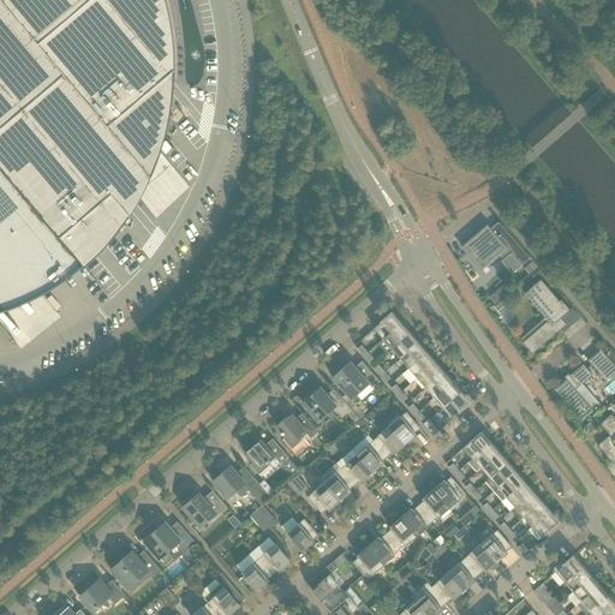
[(0,0),(0,167),(84,268),(87,267),(88,264),(90,262),(95,258),(97,256),(101,252),(105,248),(108,244),(114,237),(119,232),(123,226),(129,219),(131,214),(135,209),(137,206),(139,201),(141,198),(141,197),(144,192),(147,187),(149,181),(151,177),(154,172),(155,167),(156,165),(159,160),(161,154),(165,138),(167,130),(169,121),(171,114),(172,106),(173,100),(173,94),(174,88),(174,79),(174,64),(174,48),(172,33),(169,17),(166,1),(165,0),(0,0)]
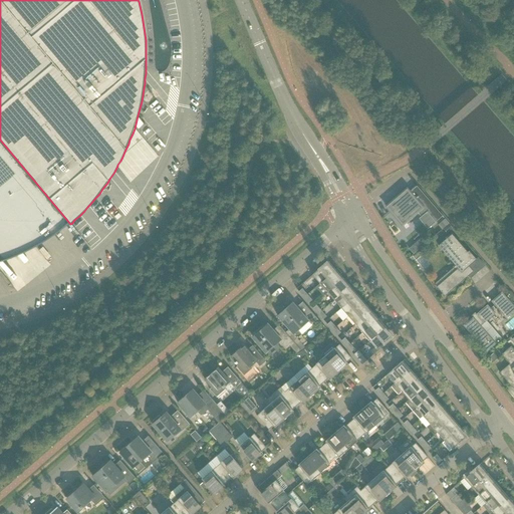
[(0,260),(4,260),(6,259),(7,259),(8,258),(9,258),(11,257),(12,257),(13,256),(14,256),(15,256),(17,255),(18,255),(19,254),(20,253),(21,253),(23,252),(24,252),(25,251),(27,251),(28,250),(29,249),(31,249),(32,248),(33,247),(35,246),(36,246),(37,245),(38,244),(40,243),(53,232),(54,234),(68,223),(69,225),(70,224),(0,140),(0,260)]
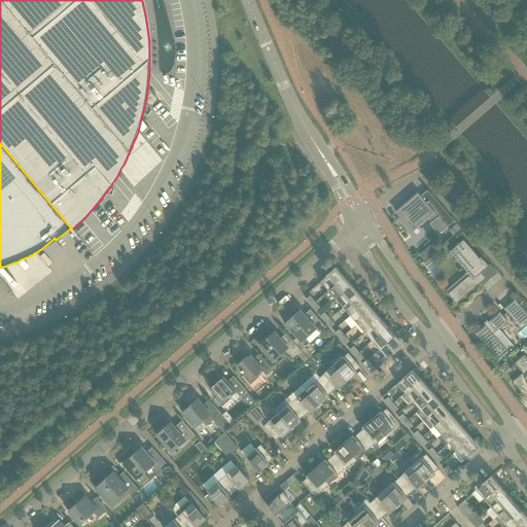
[(403,209),(397,214),(408,225),(409,227),(413,232),(426,219),(422,216),(425,214),(428,218),(431,222),(429,224),(438,235),(453,221),(454,223),(455,223),(455,222),(427,190),(420,197),(417,194),(412,199),(413,201),(411,203),(409,201),(401,207),(403,209)]
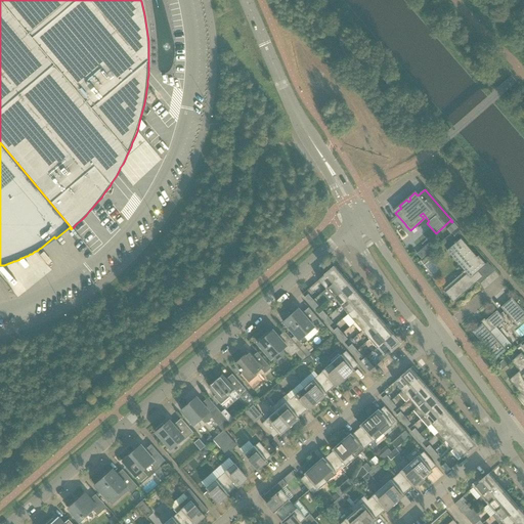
[(453,223),(446,229),(450,234),(457,228),(453,223)]
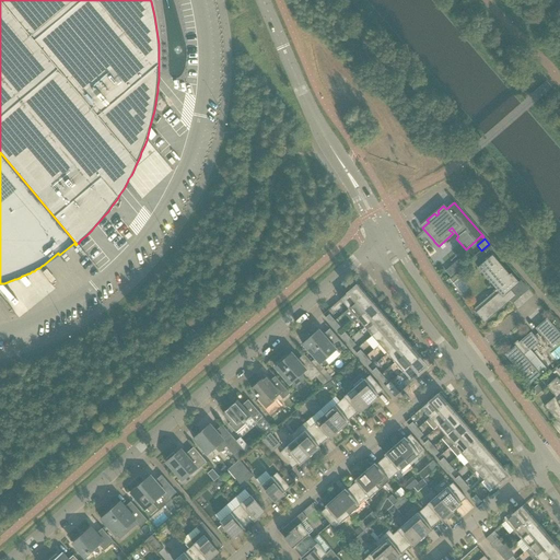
[(489,244),(482,249),(486,254),(492,248),(489,244)]
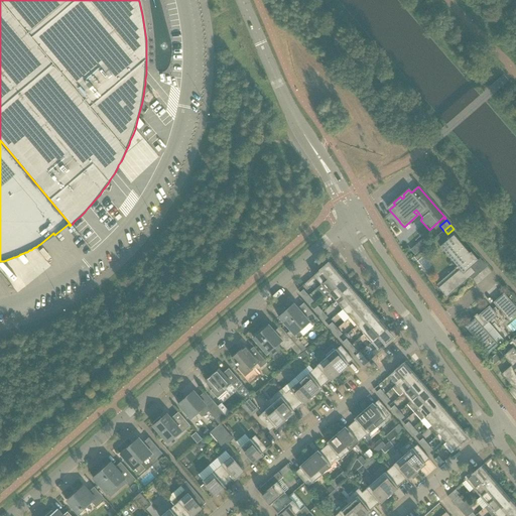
[(469,253),(454,235),(439,247),(460,270),(438,288),(446,297),(475,272),(471,267),(478,261),(471,252),(469,253)]
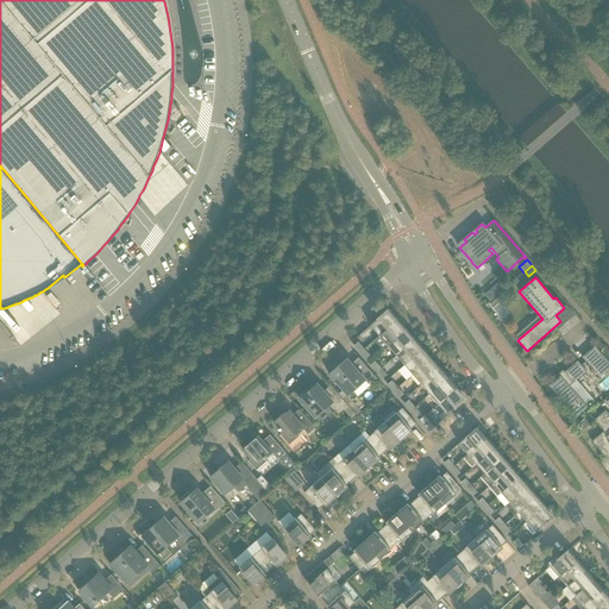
[(488,292),(484,294),(490,301),(494,297),(488,292)]
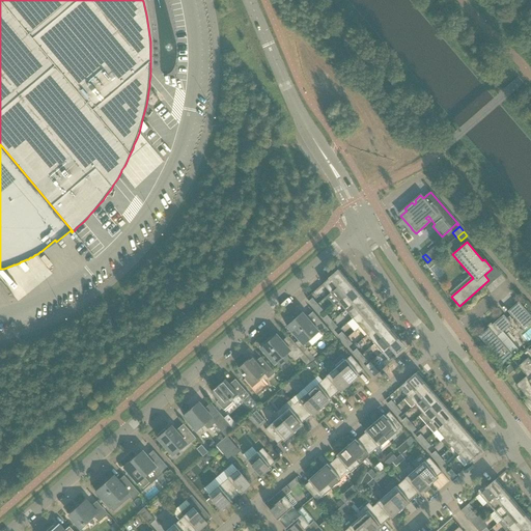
[(331,292),(346,279),(339,270),(323,284),(331,292)]
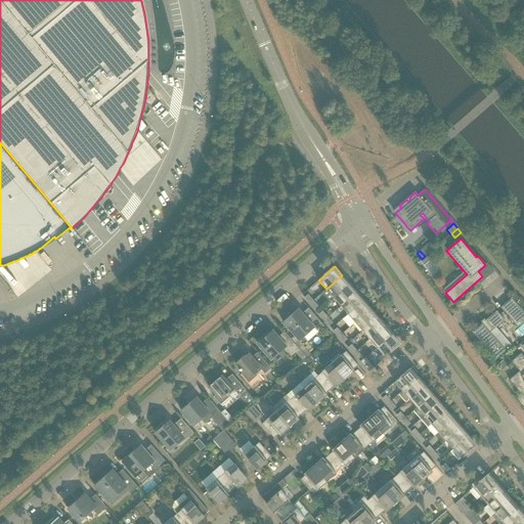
[(349,284),(346,279),(348,278),(344,273),(342,275),(326,289),(334,297),(349,284)]
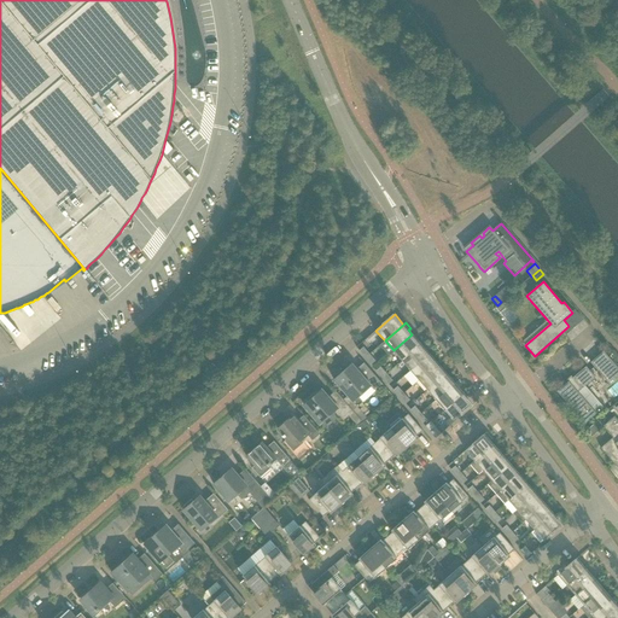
[(412,334),(394,350),(402,361),(420,344),(412,334)]
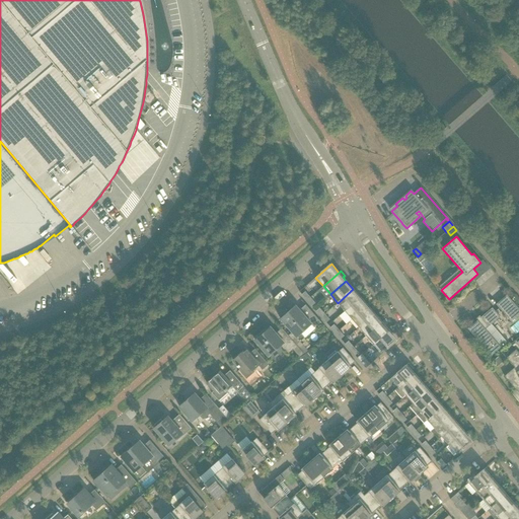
[(345,311),(345,310),(359,298),(360,297),(353,289),(338,303),(345,311)]
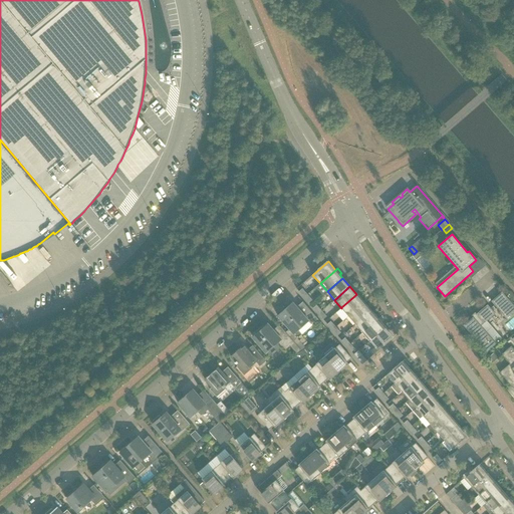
[(298,291),(304,297),(307,294),(302,288),(298,291)]
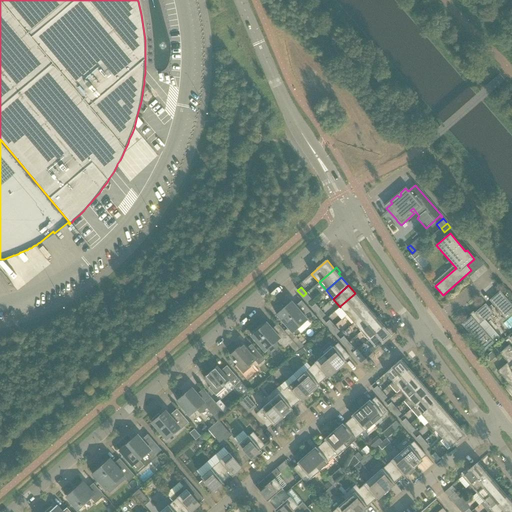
[(504,318),(511,310),(511,305),(500,291),(489,300),(504,318)]
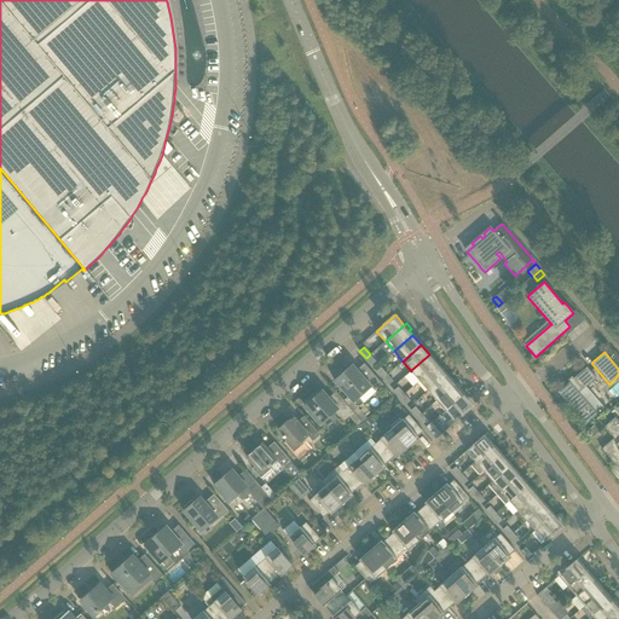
[(370,354),(366,358),(372,365),(376,362),(370,354)]
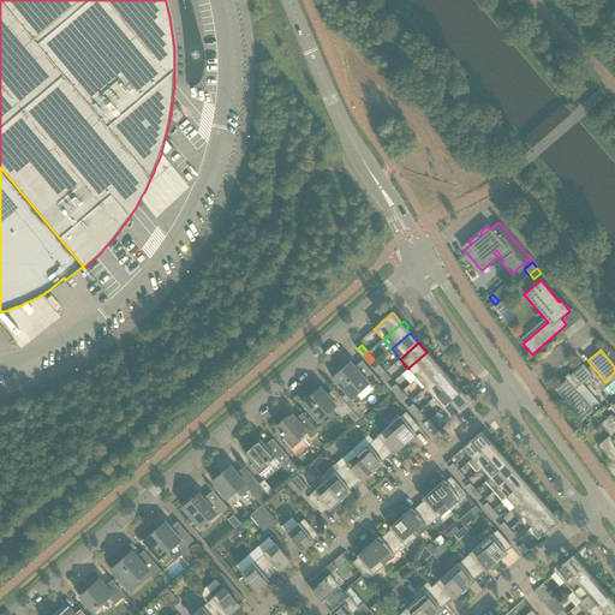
[(425,353),(408,368),(408,369),(417,378),(436,362),(427,352),(425,353)]
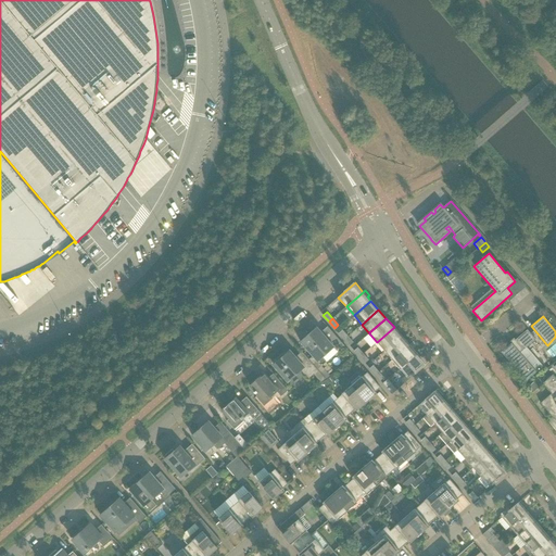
[(344,346),(327,327),(320,332),(316,327),(300,342),(321,366),(326,362),(323,357),(333,348),(338,352),(344,346)]
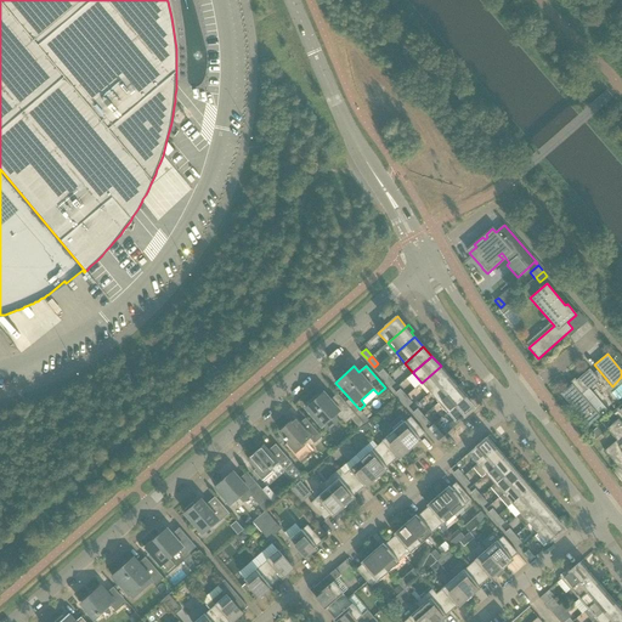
[(430,393),(447,378),(450,375),(441,366),(422,383),(430,393)]
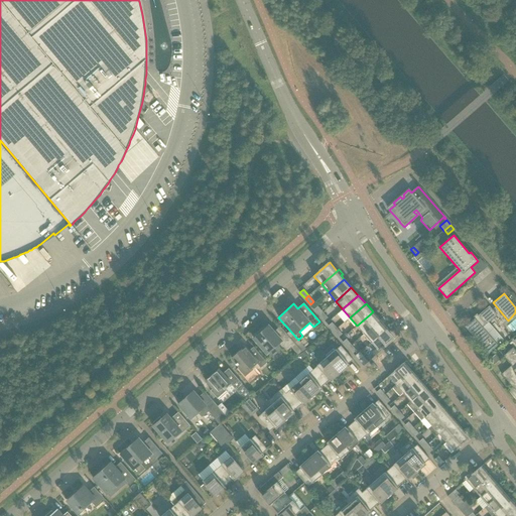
[(314,309),(319,315),(323,312),(317,306),(314,309)]
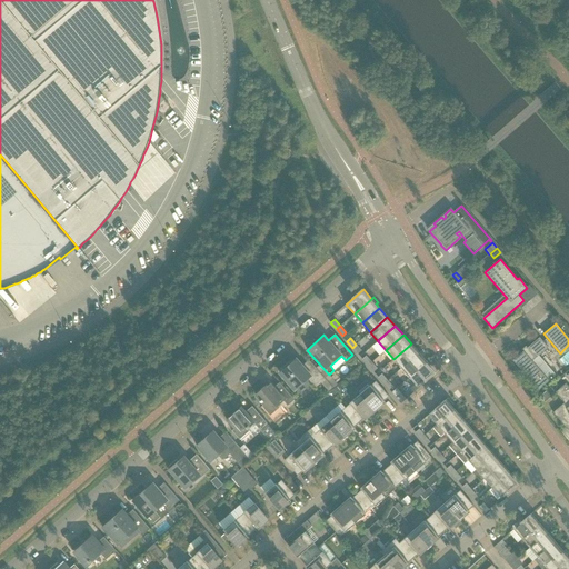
[(523,351),(512,360),(538,390),(549,381),(556,375),(539,356),(548,348),(539,338),(527,348),(526,346),(521,349),(523,351)]
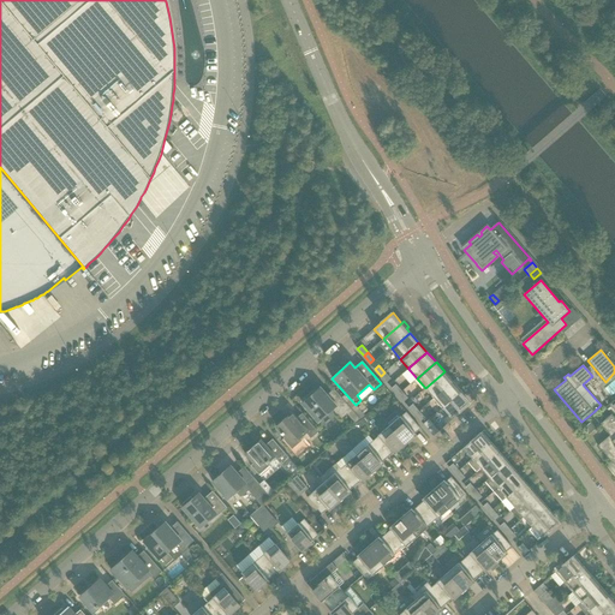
[(442,374),(425,388),(434,398),(453,382),(445,371),(442,374)]
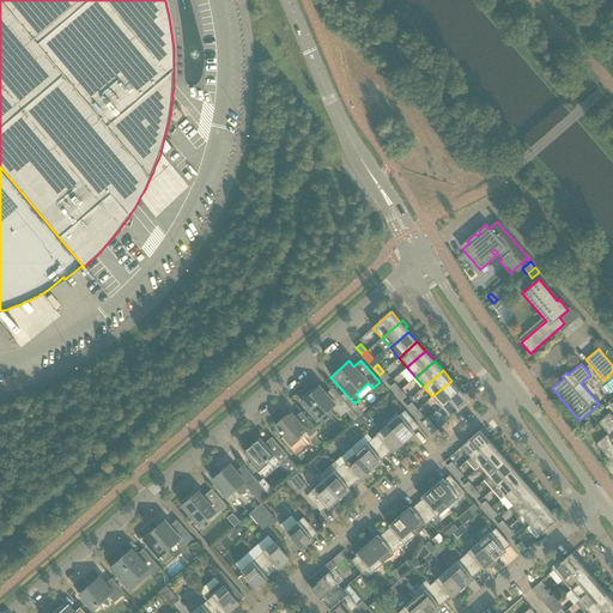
[(383,371),(380,375),(386,381),(389,377),(383,371)]
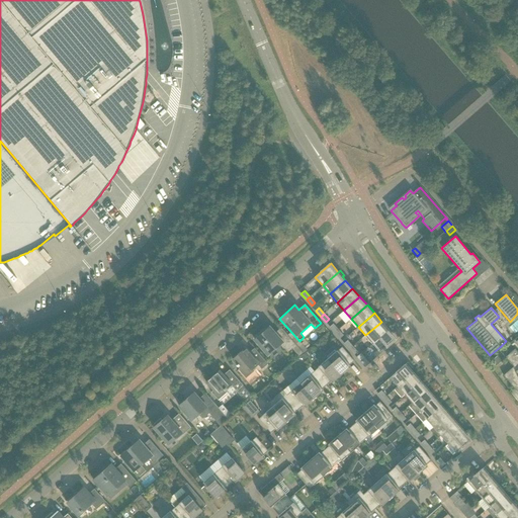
[(372,343),(386,331),(389,330),(381,322),(365,335),(372,343)]
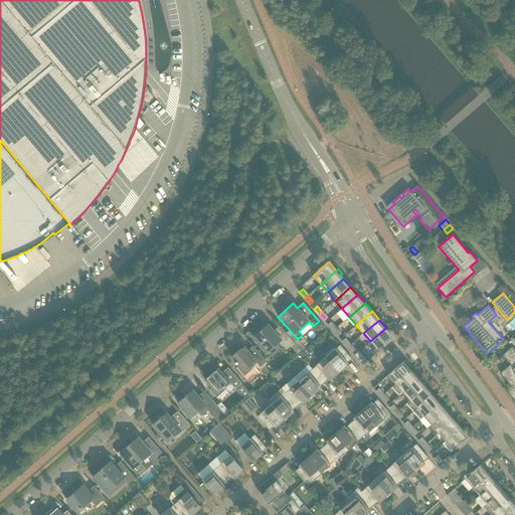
[(328,325),(333,331),(336,328),(331,322),(328,325)]
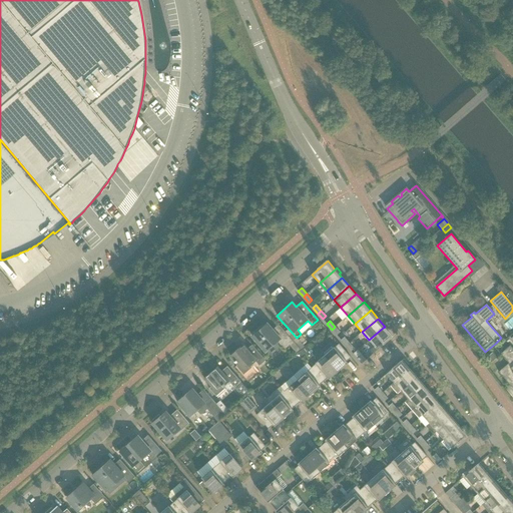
[(254,336),(252,338),(265,351),(267,350),(267,351),(277,342),(281,346),(282,345),(285,349),(290,346),(294,342),(293,341),(279,325),(273,330),(268,325),(266,326),(263,327),(262,326),(254,332),(255,333),(253,335),(254,336)]
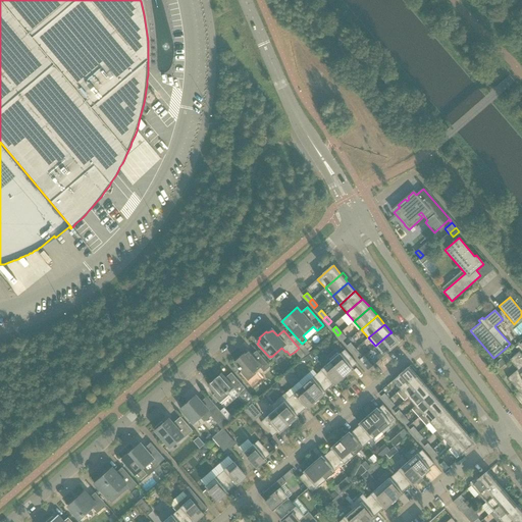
[(341,332),(337,335),(343,342),(346,338),(341,332)]
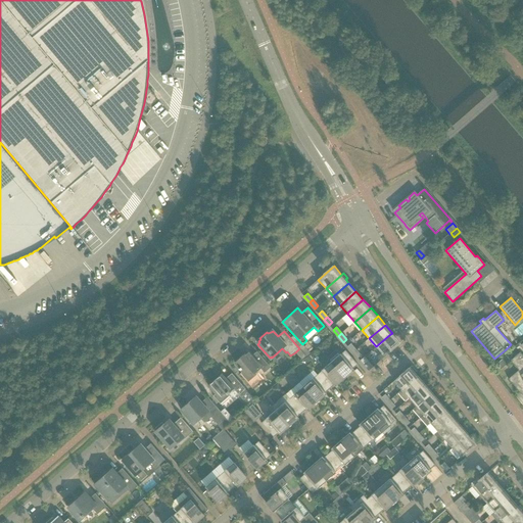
[(386,355),(390,351),(389,350),(399,341),(392,333),(390,334),(376,346),(383,355),(385,354),(386,355)]
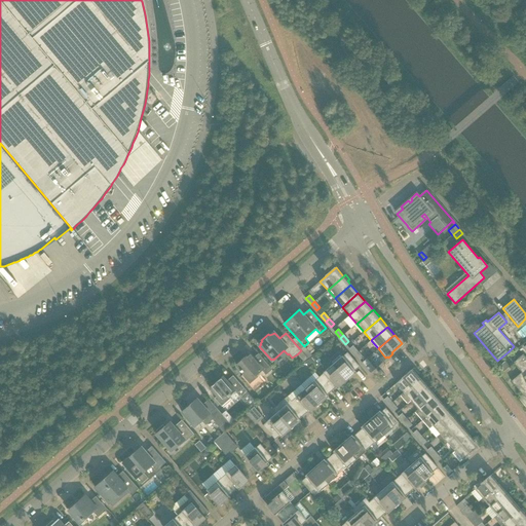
[(349,348),(354,354),(359,351),(352,345),(349,348)]
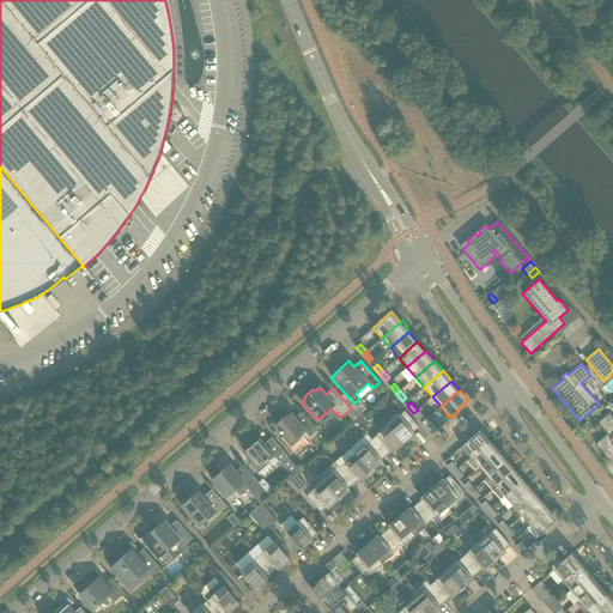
[(354,404),(350,407),(351,408),(354,413),(358,418),(363,413),(354,404)]
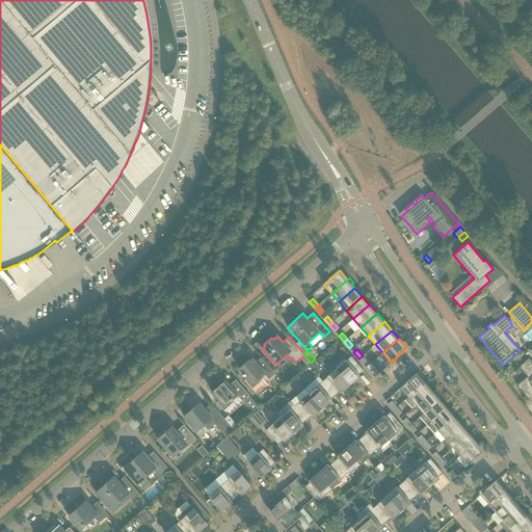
[(363,355),(358,358),(364,365),(368,362),(363,355)]
